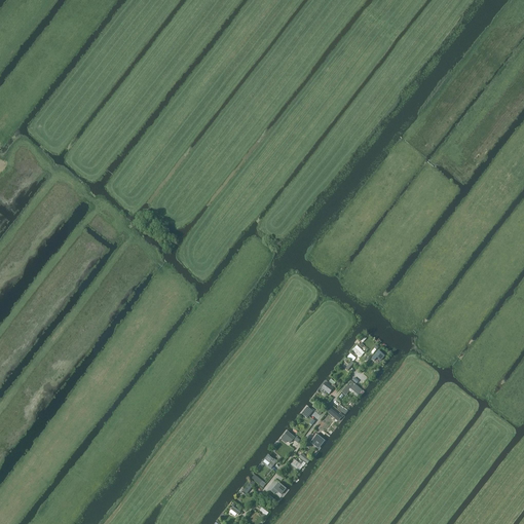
[(360,358),(362,354),(353,346),(350,350),(360,358)]
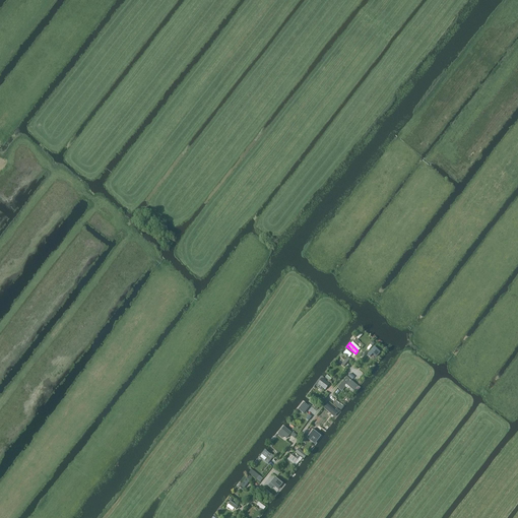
[(340,364),(343,366),(349,358),(346,355),(340,364)]
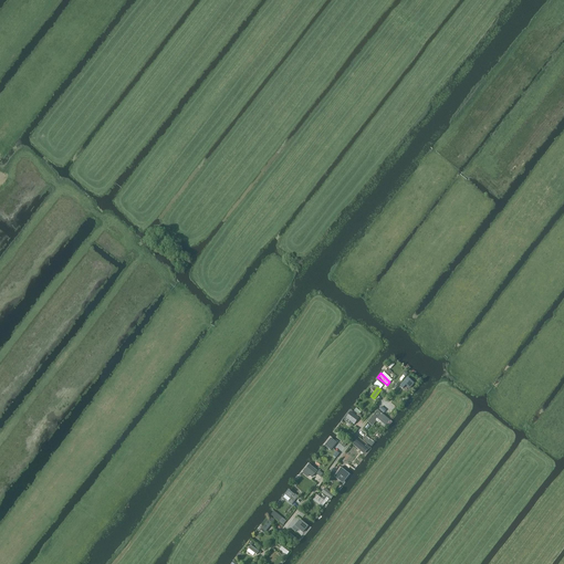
[(396,406),(389,401),(386,406),(393,410),(396,406)]
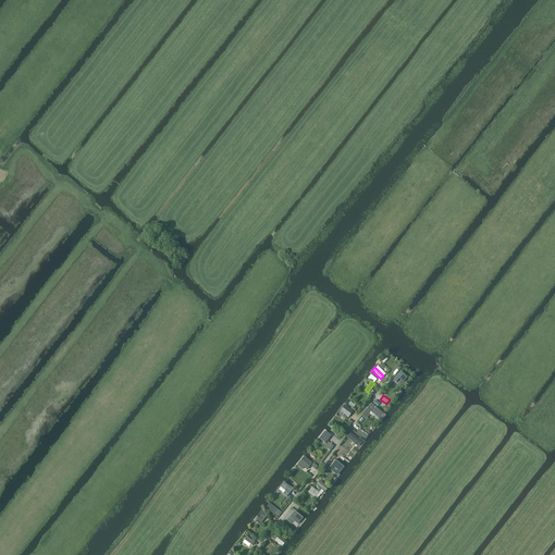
[(378,418),(383,412),(374,405),(370,410),(378,418)]
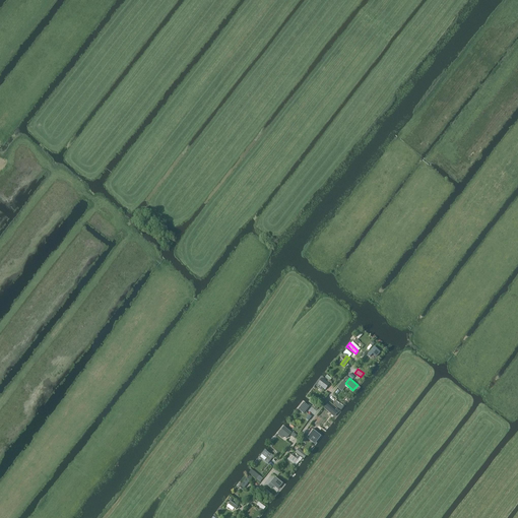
[(317,382),(324,388),(327,384),(320,379),(317,382)]
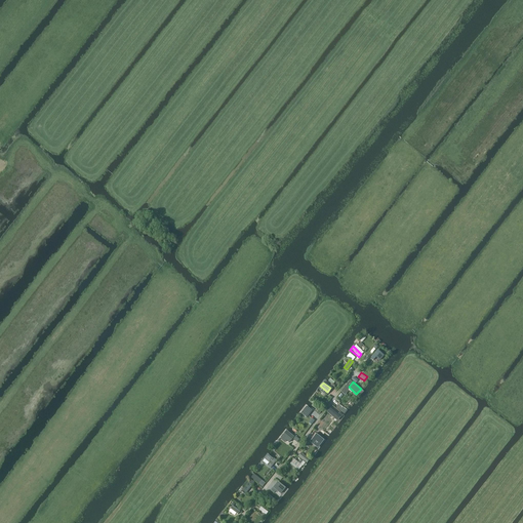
[(340,415),(329,407),(325,412),(336,420),(340,415)]
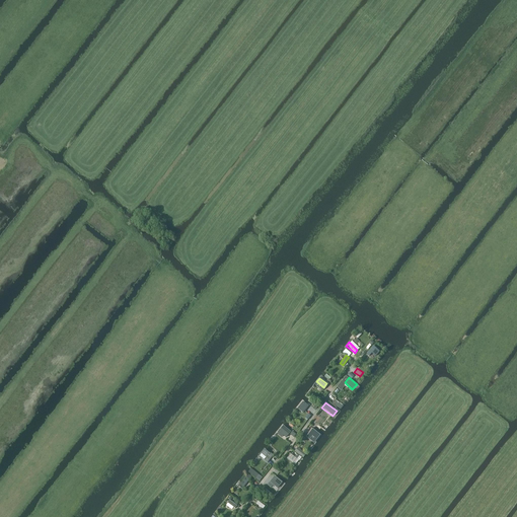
[(300,408),(306,412),(309,408),(303,403),(300,408)]
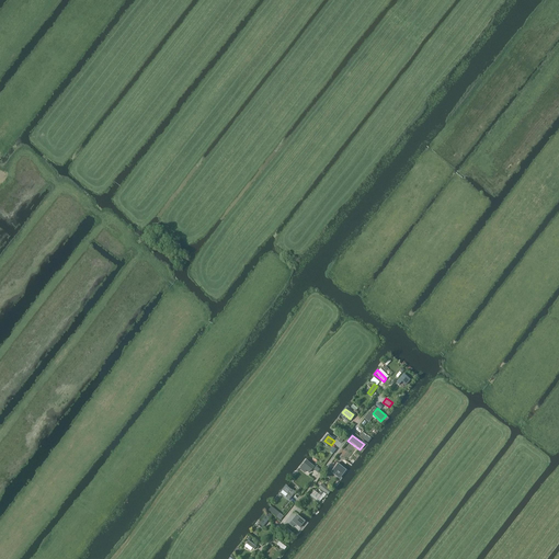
[(344,468),(334,461),(330,467),(339,475),(344,468)]
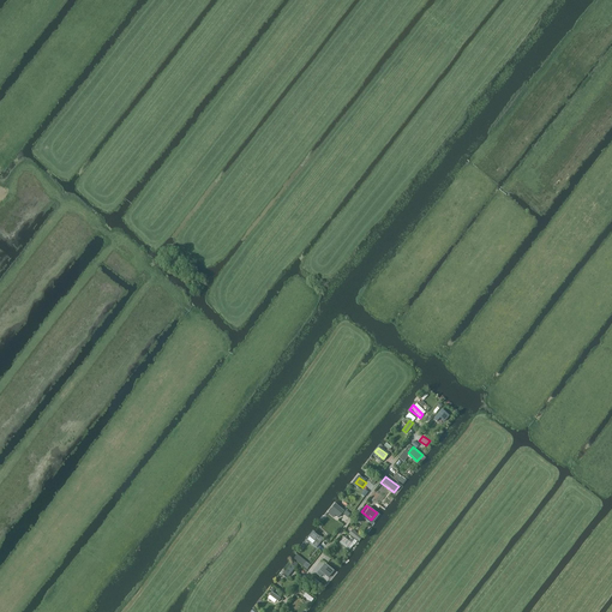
[(329,513),(336,519),(342,513),(334,507),(329,513)]
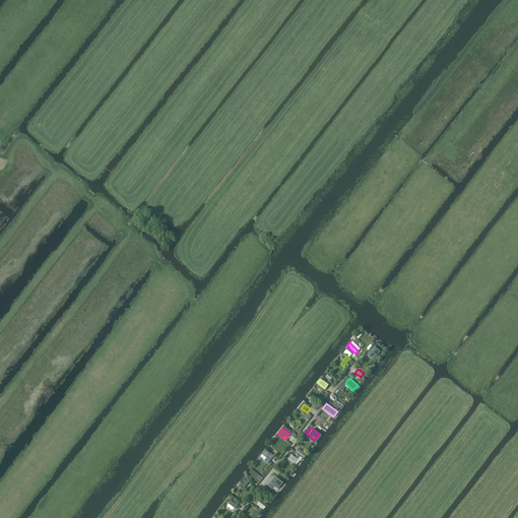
[(259,455),(267,462),(271,457),(263,450),(259,455)]
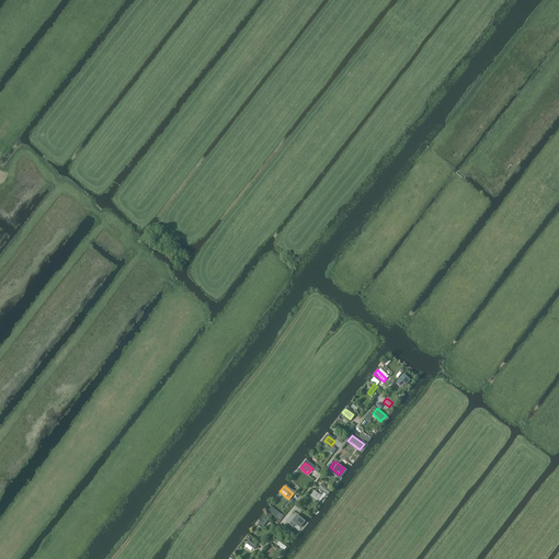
[(318,501),(322,495),(314,490),(309,495),(318,501)]
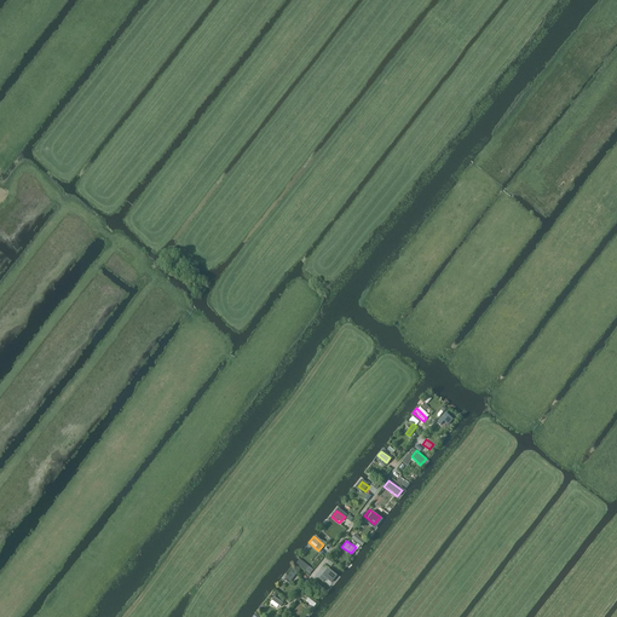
[(284,578),(289,582),(300,568),(295,564),(284,578)]
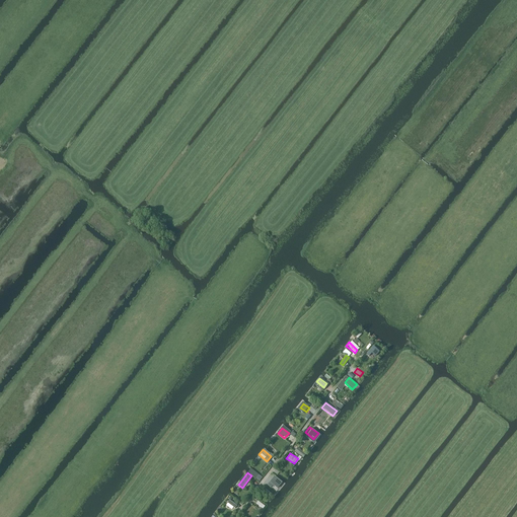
[(224,505),(231,510),(234,506),(228,501),(224,505)]
